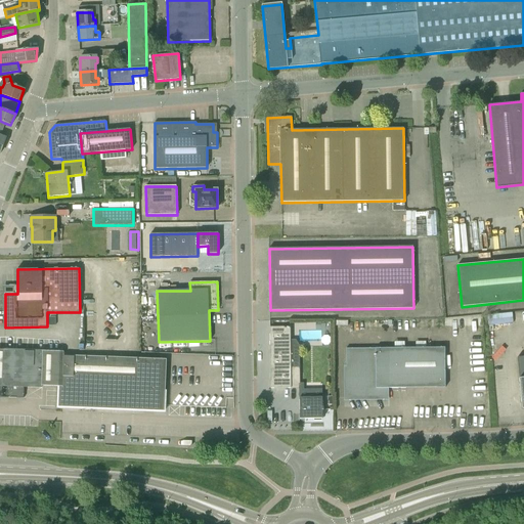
[(515,311),(490,312),(491,324),(516,323),(515,311)]
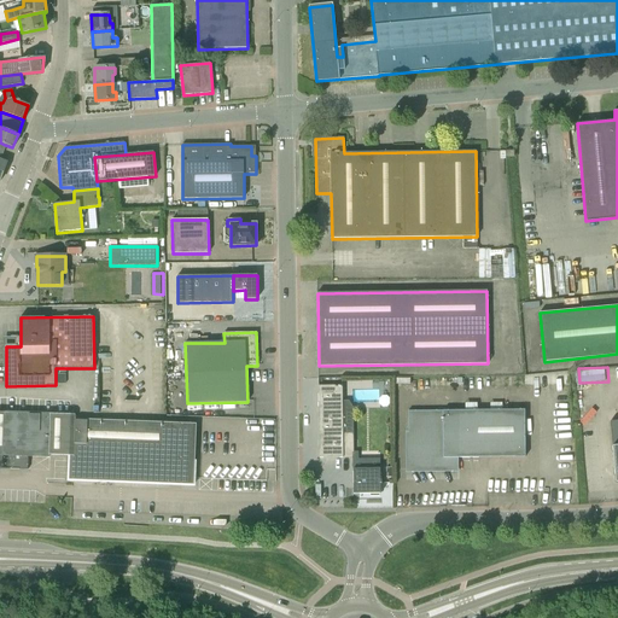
[(343,401),(343,385),(319,386),(320,459),(354,458),(354,433),(354,408),(349,401),(343,401)]
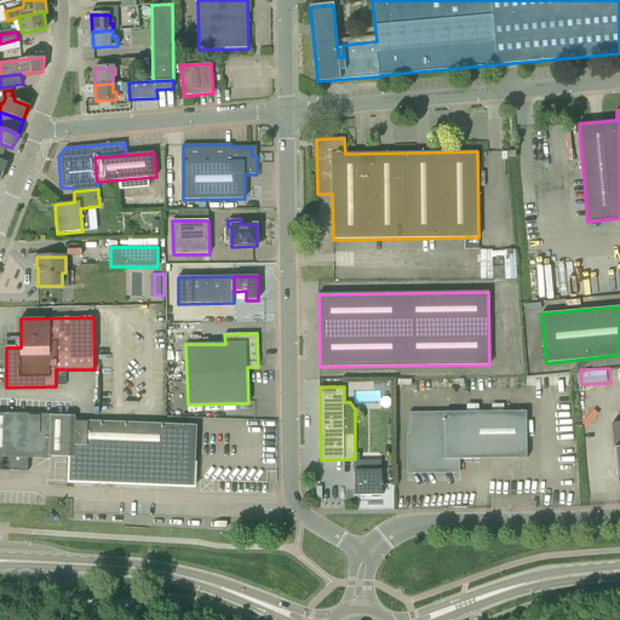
[(411,471),(457,471),(457,459),(527,459),(527,412),(409,413),(411,471)]
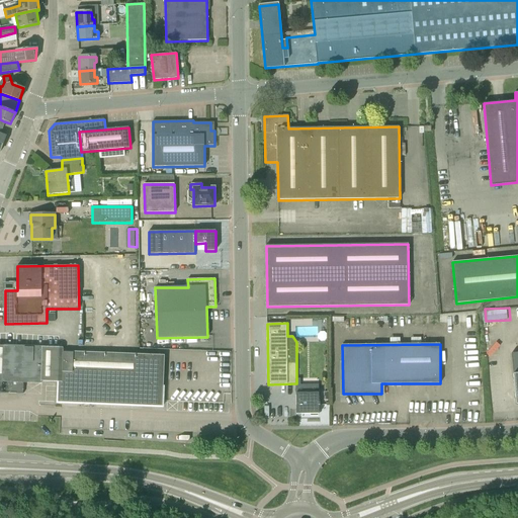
[(51,381),(62,382),(63,351),(63,348),(3,346),(0,345),(0,393),(23,394),(23,382),(41,383),(41,381),(46,381),(46,383),(51,383),(51,381)]
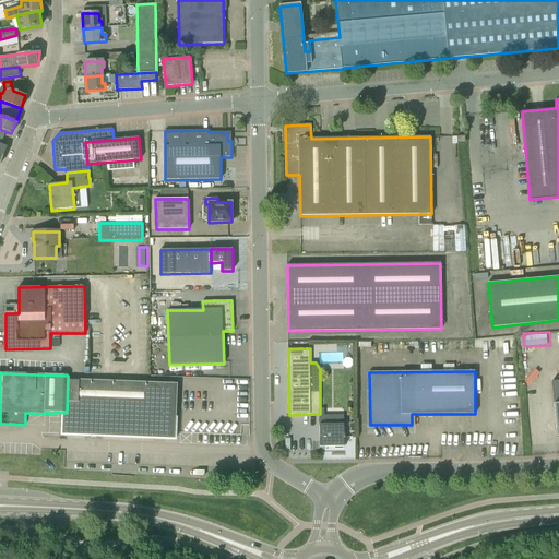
[(67,413),(66,435),(175,439),(178,383),(68,379),(67,413)]
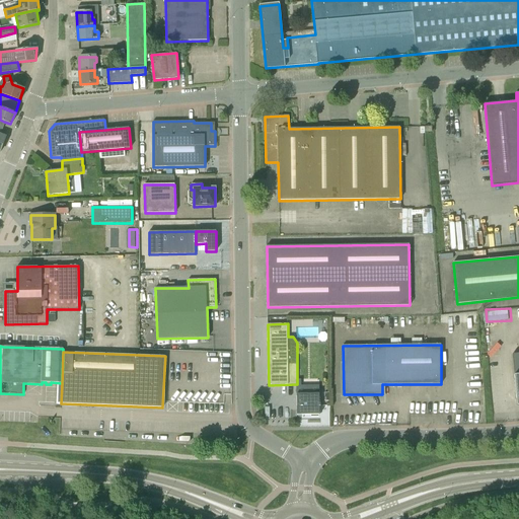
[(297,415),(319,415),(319,393),(297,394),(297,415)]
